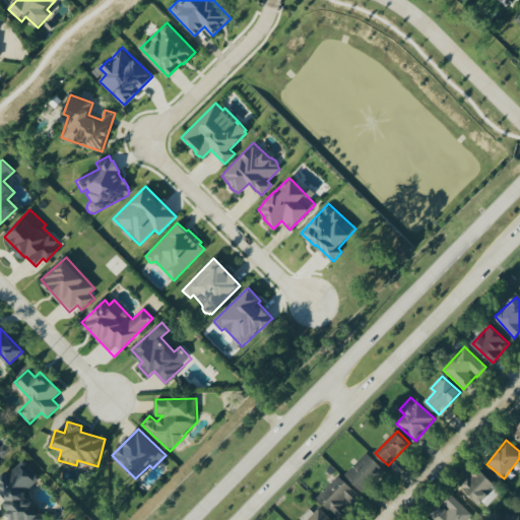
[(363,492),(384,468),(367,452),(345,474),(363,492)]
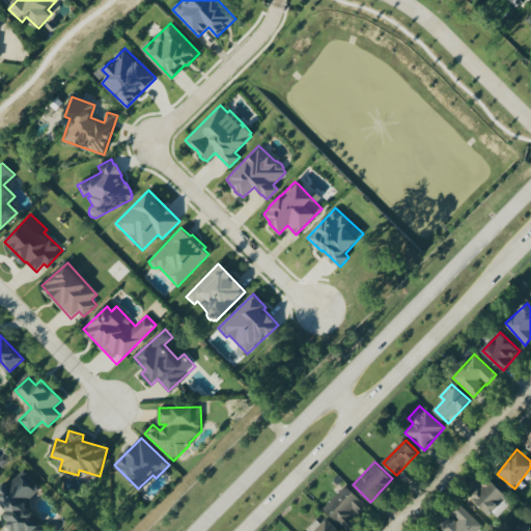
[(42,488),(25,470),(8,485),(2,484),(0,486),(0,508),(7,509),(6,523),(14,530),(28,530),(29,530),(54,530),(55,525),(43,525),(27,508),(28,501),(42,488)]
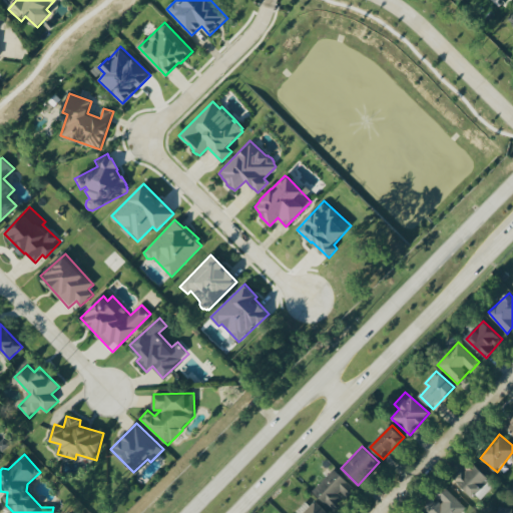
[(491,479),(471,461),(454,480),(474,498),(491,479)]
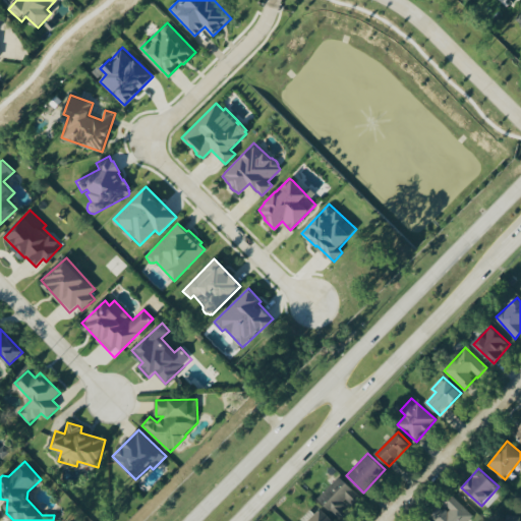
[(359,497),(340,476),(319,497),(337,517),(359,497)]
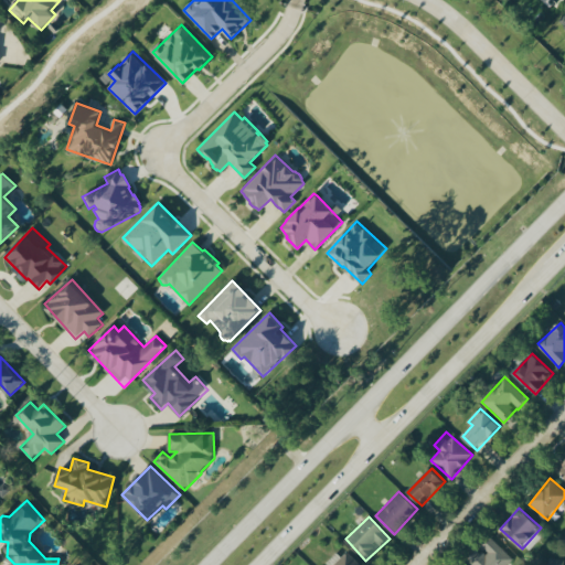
[(507,564),(513,558),(492,539),(484,547),(486,550),(470,564),(507,564)]
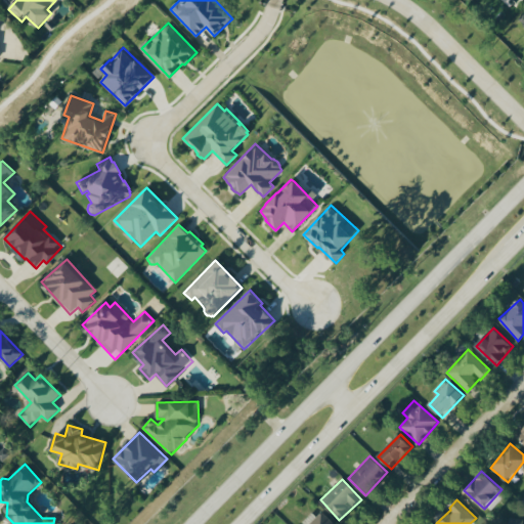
[(336,523),(322,511),(310,523),(336,523)]
